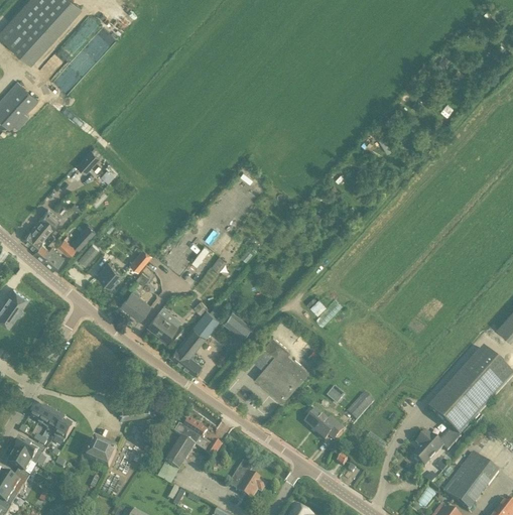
[(27,0),(0,30),(0,36),(27,61),(79,6),(71,0),(27,0)]
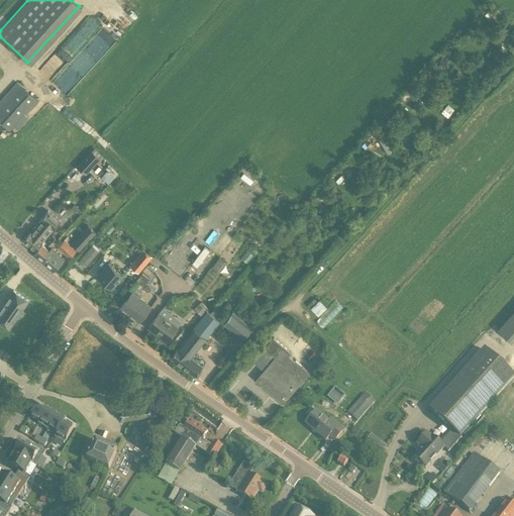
[(124,26),(133,17),(114,0),(98,0),(97,1),(124,26)]
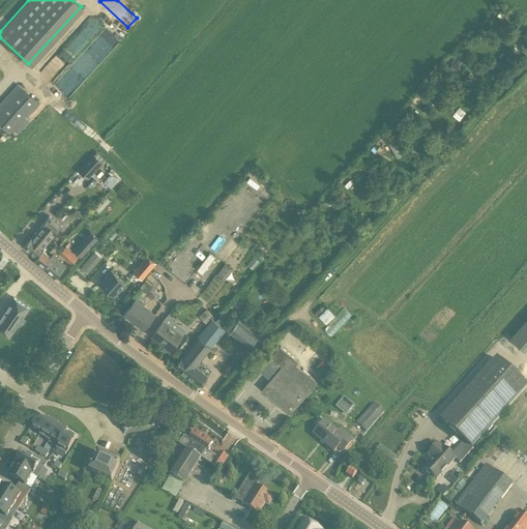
[(74,32),(86,41),(100,24),(88,15),(74,32)]
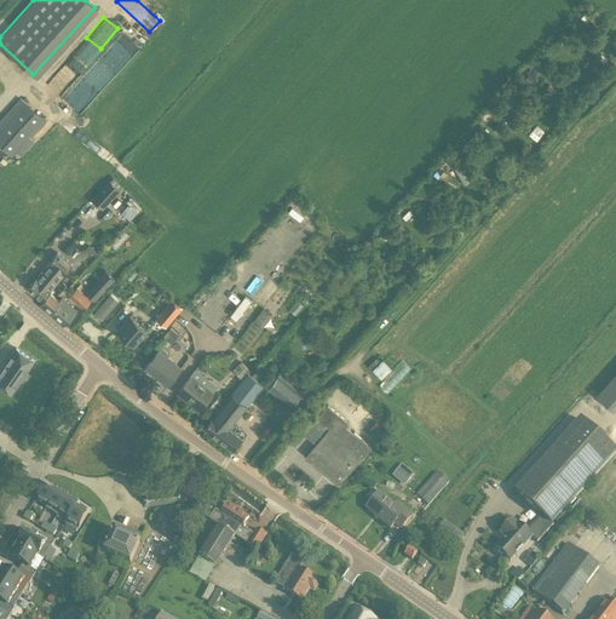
[(116,40),(84,73),(96,85),(128,52),(116,40)]
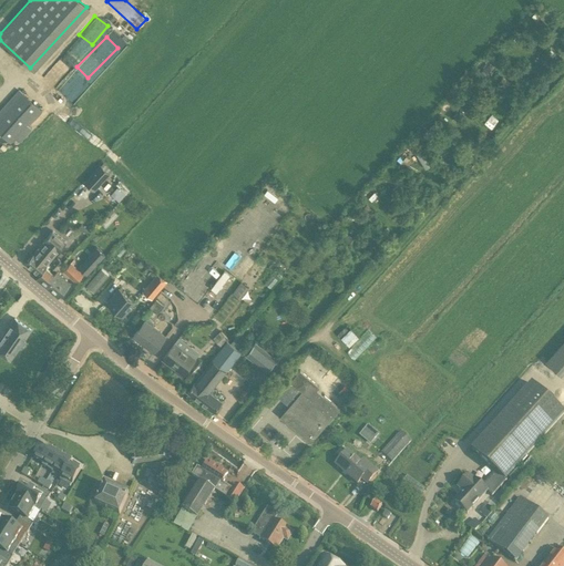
[(29,127),(26,125),(39,111),(16,89),(0,105),(0,135),(9,143),(13,139),(17,142),(29,127)]
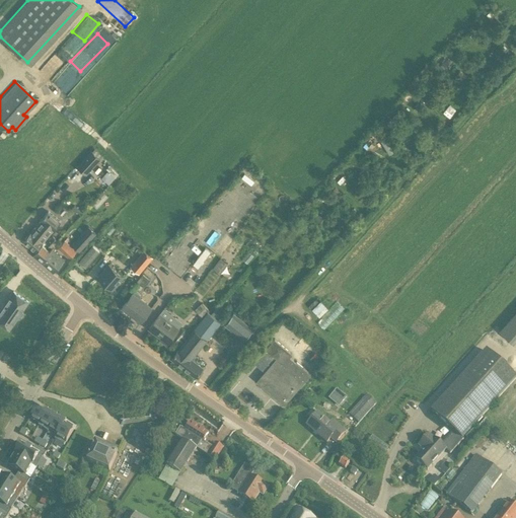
[(92,148),(89,151),(88,151),(75,165),(83,172),(99,155),(92,148)]
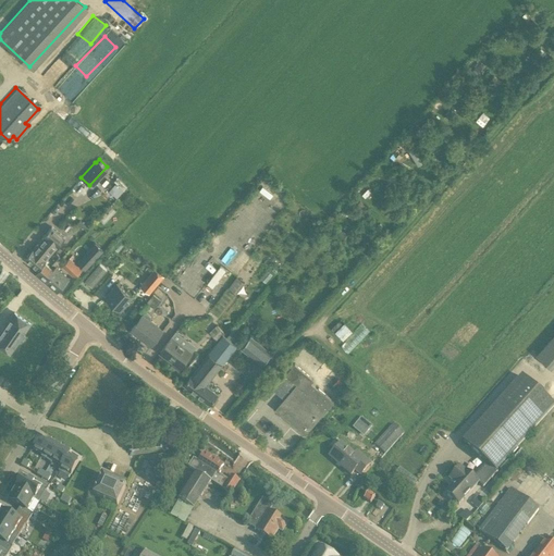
[(115,176),(111,180),(121,187),(123,184),(115,176)]
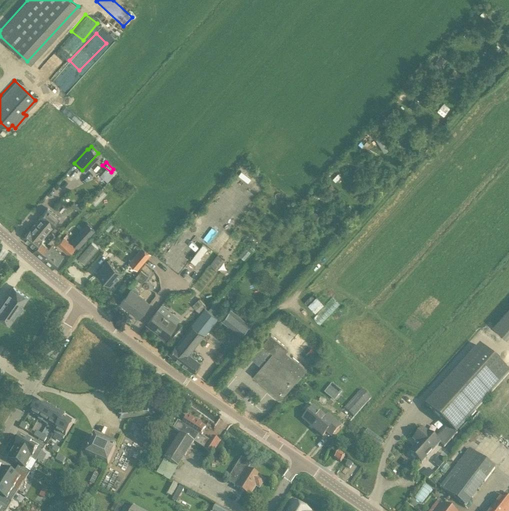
[(323,191),(317,186),(313,191),(319,196),(323,191)]
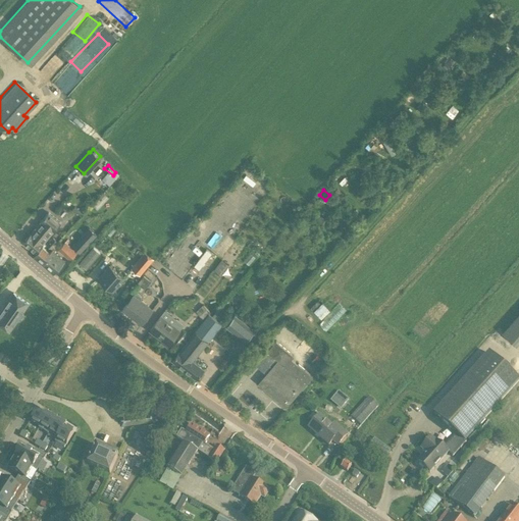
[(46,211),(28,233),(20,242),(34,252),(40,244),(58,221),(46,211)]
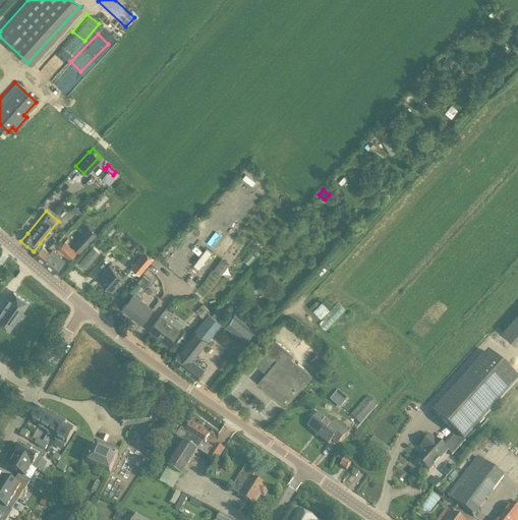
[(321,218),(314,213),(311,217),(319,221),(321,218)]
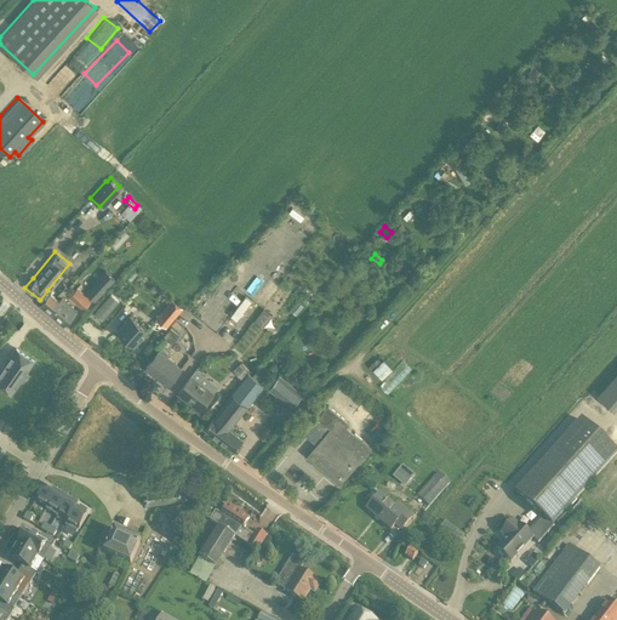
[(103,268),(81,293),(91,300),(112,277),(103,268)]
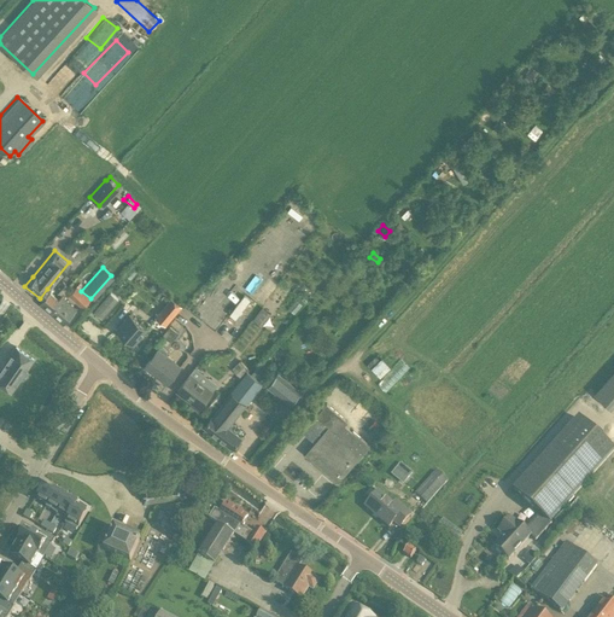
[(58,279),(51,287),(57,294),(65,284),(58,279)]
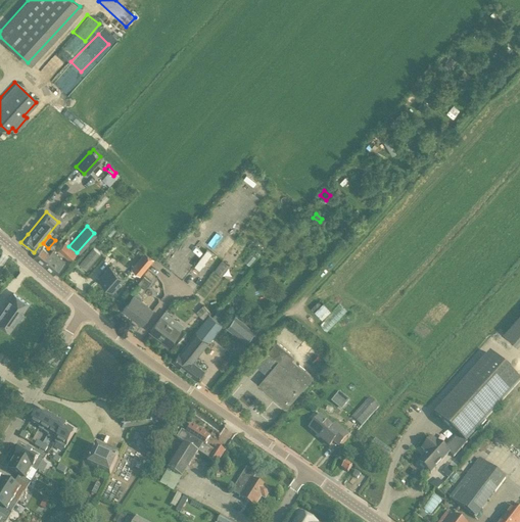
[(60,255),(67,247),(63,244),(64,243),(62,241),(55,250),(60,255)]
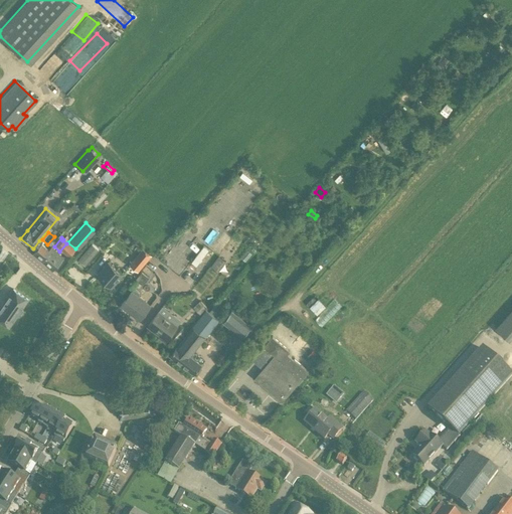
[(51,258),(55,252),(48,246),(45,249),(38,243),(30,253),(39,262),(45,252),(51,258)]
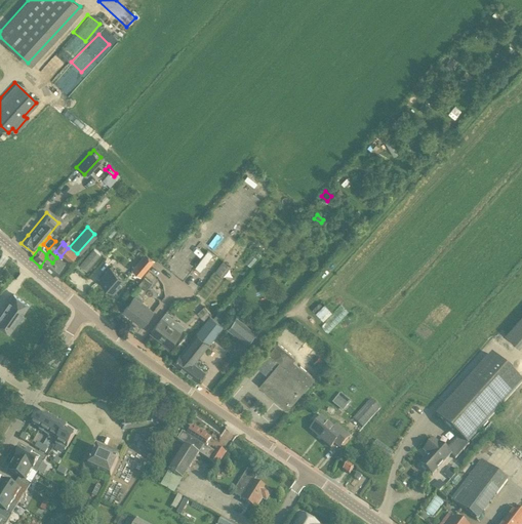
[(68,248),(61,256),(67,262),(75,252),(73,251),(72,252),(68,248)]
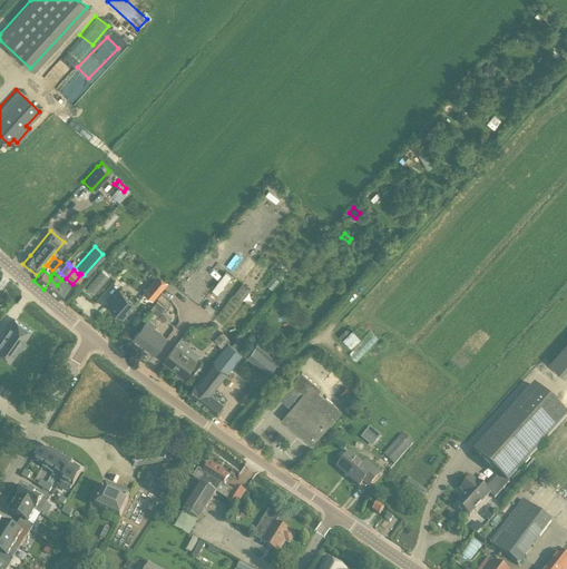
[(99,270),(84,286),(91,293),(106,275),(99,270)]
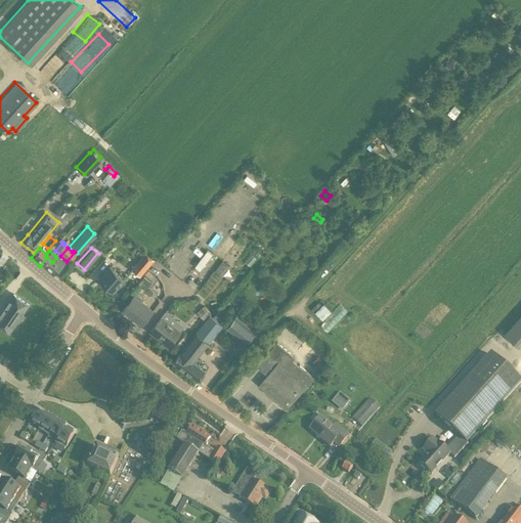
[(141,252),(128,268),(136,275),(149,259),(141,252)]
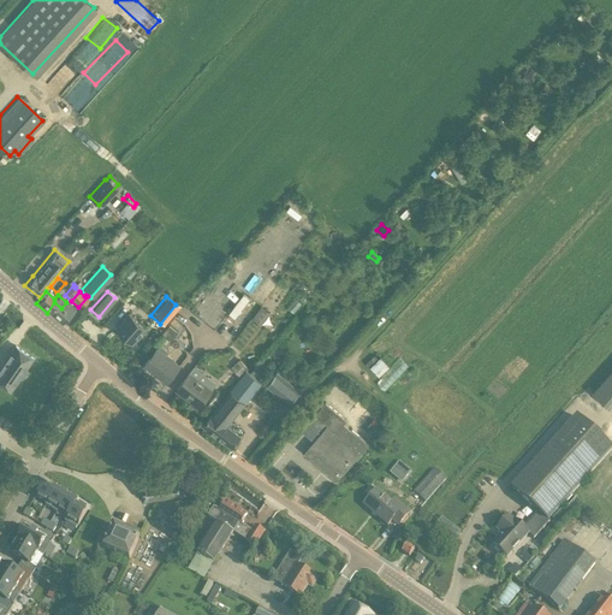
[(72,308),(66,302),(61,308),(54,302),(47,313),(59,324),(72,308)]
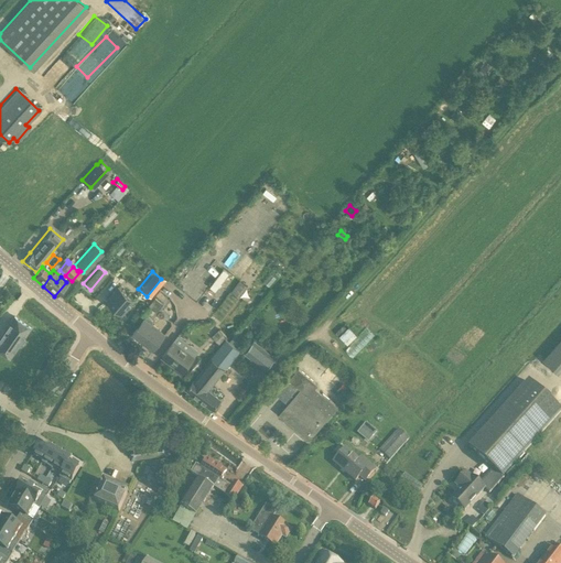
[(229,291),(239,295),(245,283),(236,279),(229,291)]
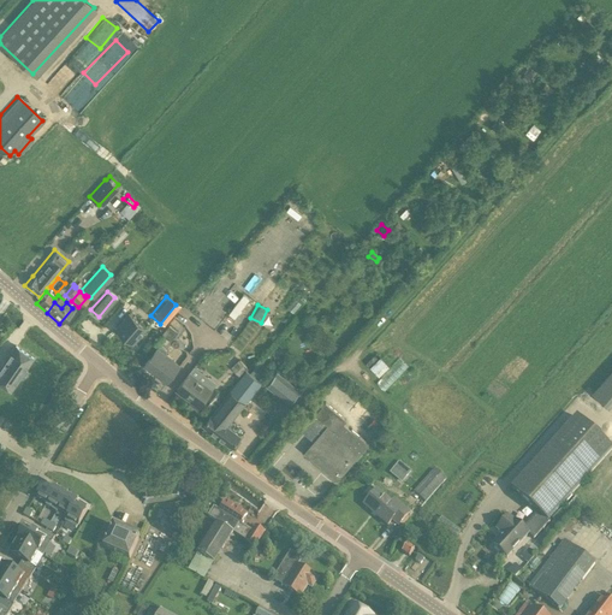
[(129,343),(142,327),(125,313),(112,329),(129,343)]
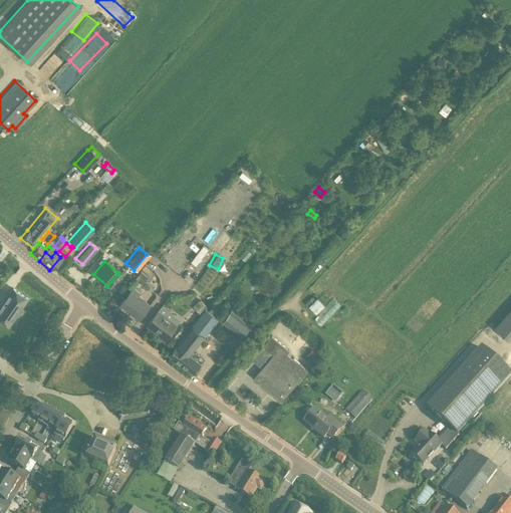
[(138,270),(132,277),(140,283),(146,276),(138,270)]
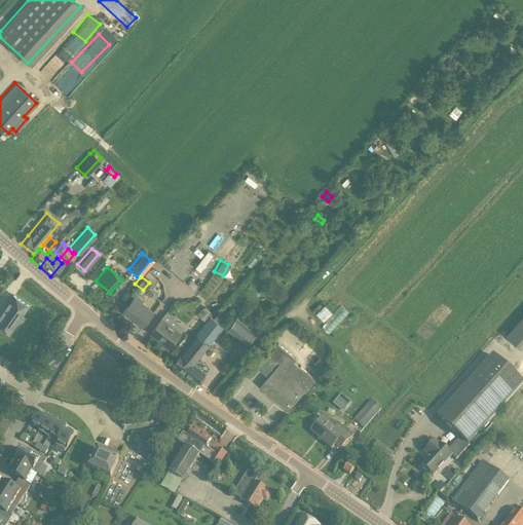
[(0,327),(7,332),(26,306),(11,296),(0,312),(0,327)]
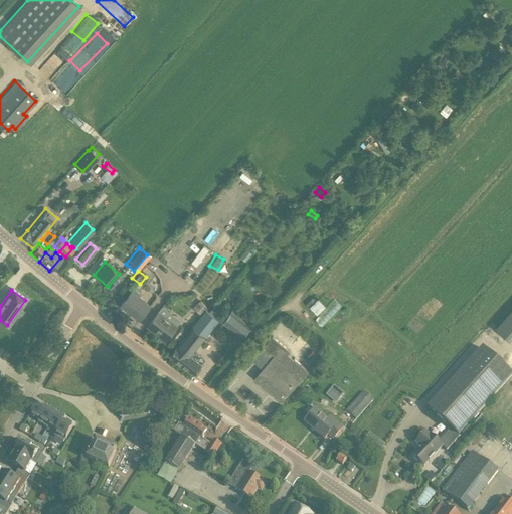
[(130,291),(129,292),(128,292),(118,305),(132,315),(133,313),(138,317),(147,305),(135,297),(136,296),(136,293),(132,290),(130,291)]
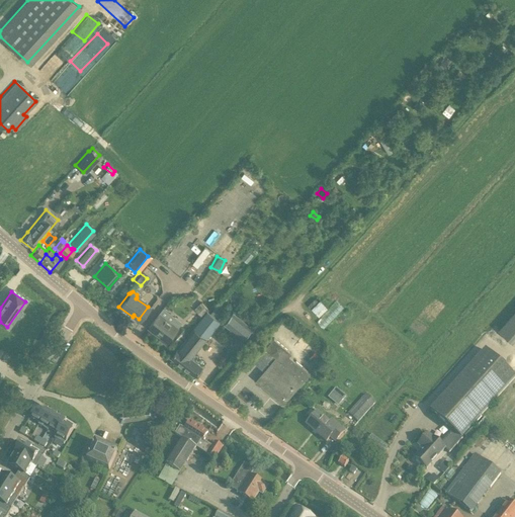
[(200,303),(194,309),(199,314),(205,309),(200,303)]
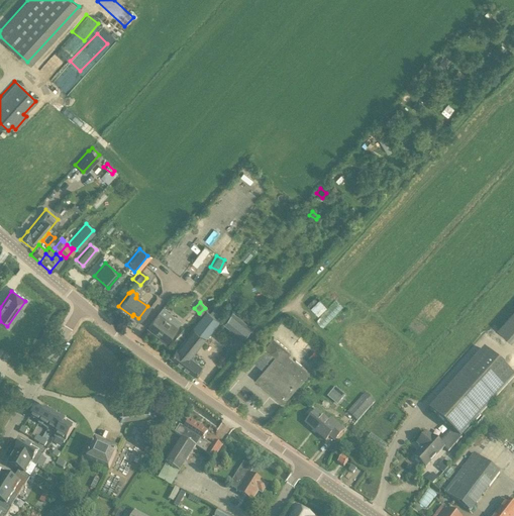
[(321,304),(312,312),(315,315),(323,307),(321,304)]
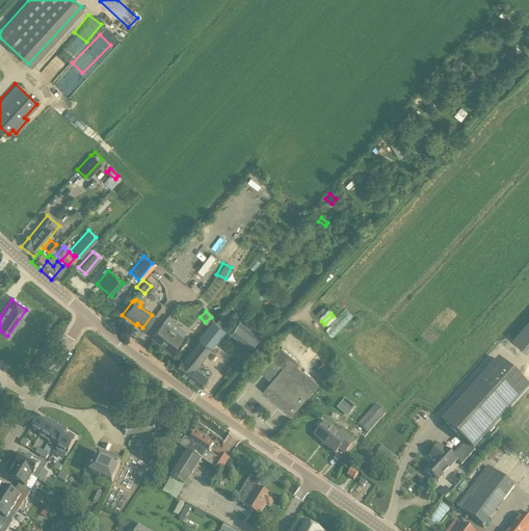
[(192,367),(194,365),(223,329),(210,319),(173,366),(196,385),(204,376),(192,367)]
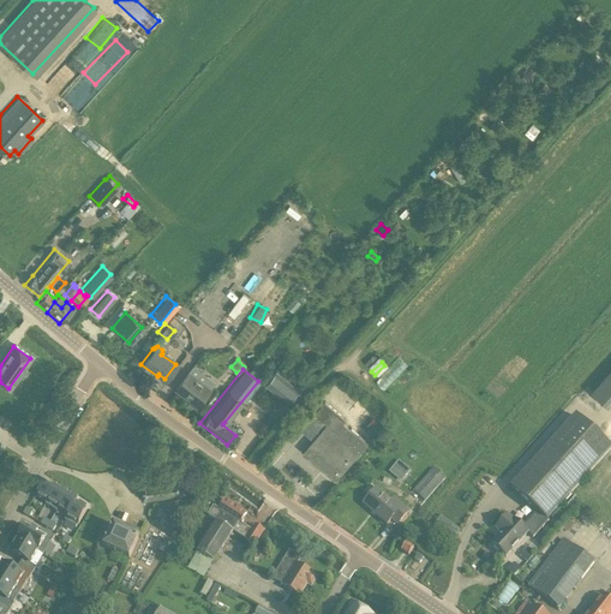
[(285,403),(295,389),(273,371),(262,385),(285,403)]
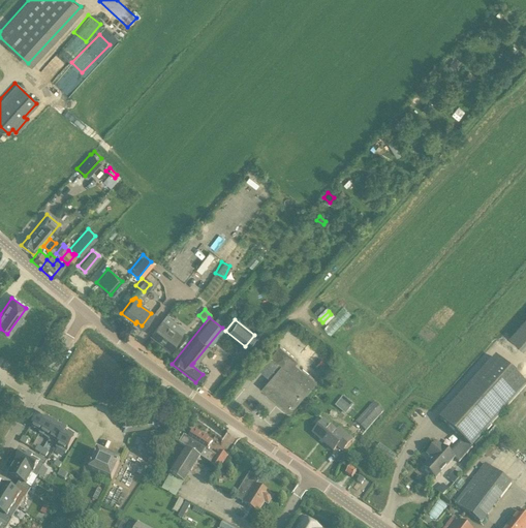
[(175,323),(171,329),(159,320),(149,334),(167,348),(182,329),(175,323)]
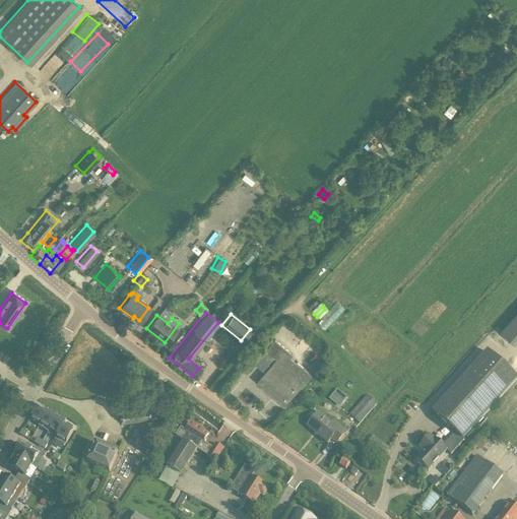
[(271,338),(255,357),(255,358),(262,363),(258,369),(261,372),(254,380),(281,403),(308,373),(295,362),(294,362),(287,357),(289,353),(271,338)]
